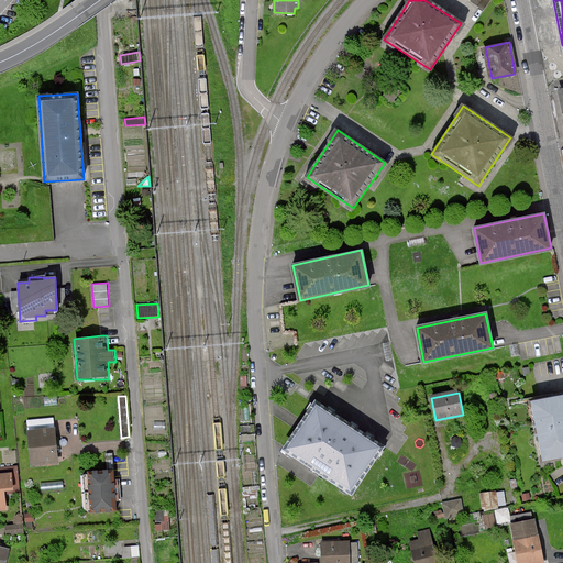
[(544,461),(562,456),(562,396),(533,403),(544,461)]
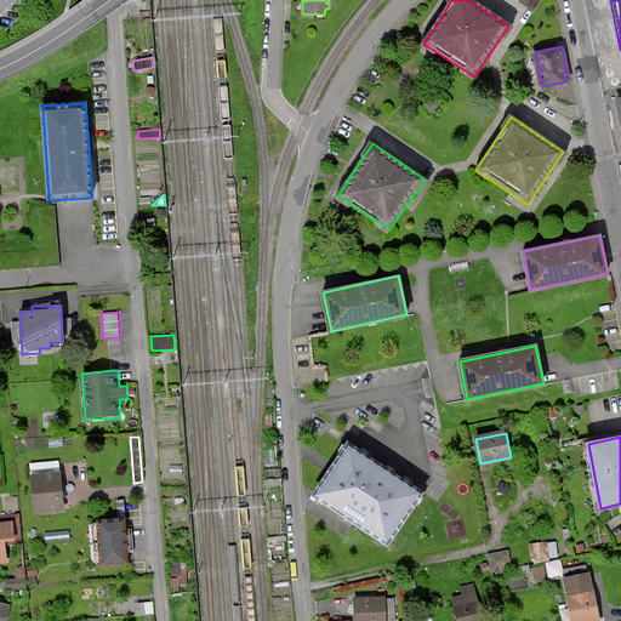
[(421,494),(349,448),(334,472),(318,497),(388,543),(421,494)]
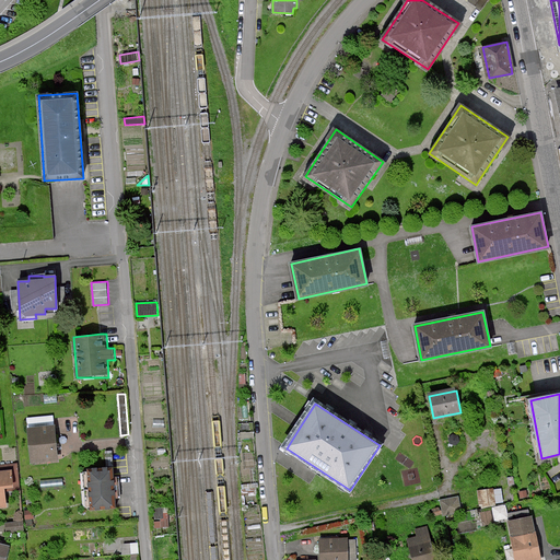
[(58,461),(57,458),(55,426),(28,429),(32,463),(58,461)]
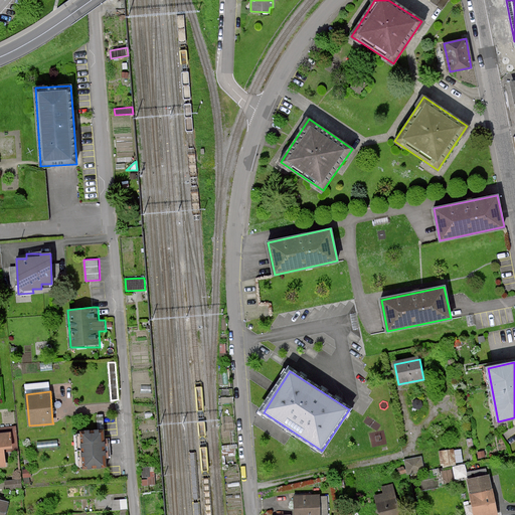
[(105,428),(104,413),(97,414),(98,430),(105,428)]
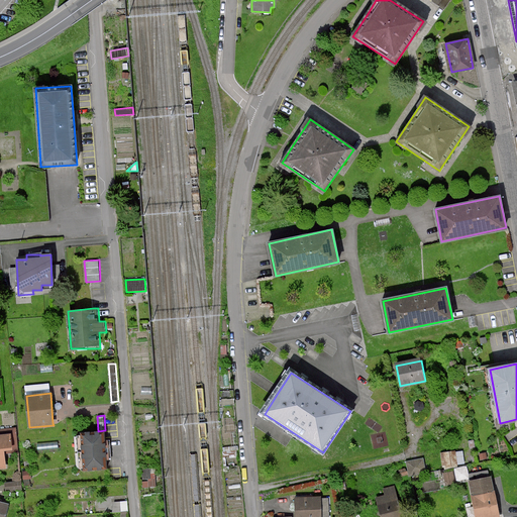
[(0,472),(6,472),(5,457),(17,456),(15,429),(7,430),(7,436),(0,436),(0,472)]
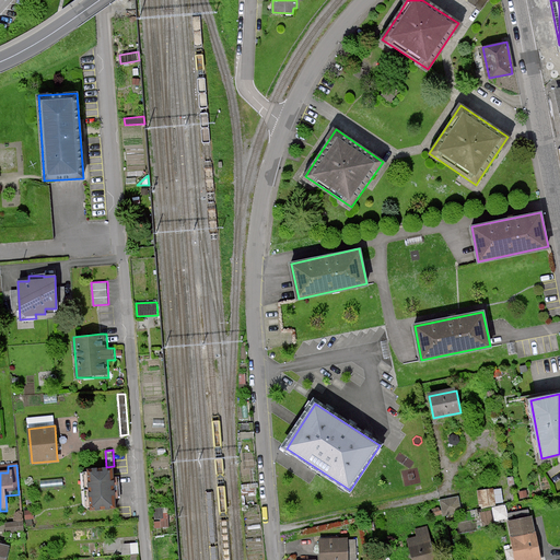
[(106,467),(89,468),(89,471),(91,508),(91,510),(113,509),(117,508),(114,466),(106,467)]
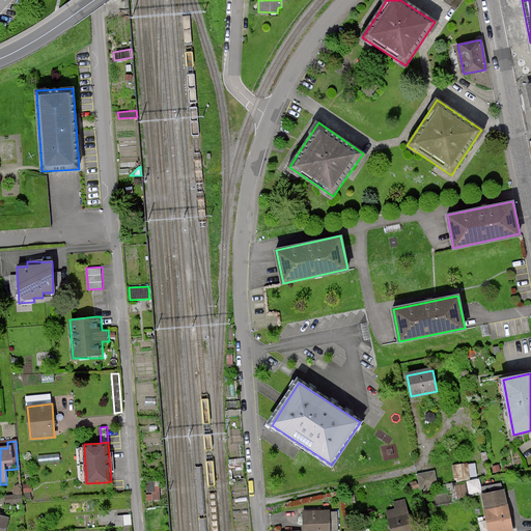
[(459,462),(458,476),(471,476),(471,463),(459,462)]
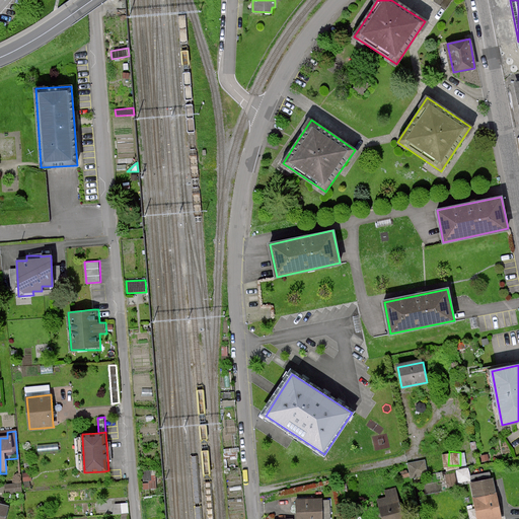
[(409,460),(412,475),(429,471),(426,457),(409,460)]
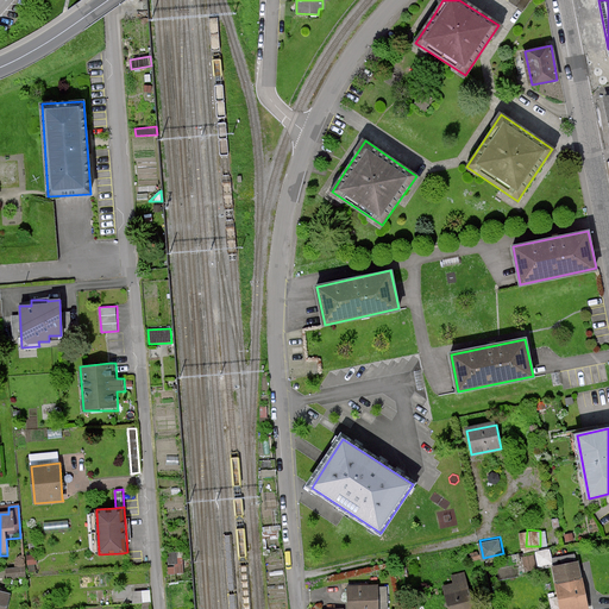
[(551,547),(538,551),(540,563),(553,560),(551,547)]
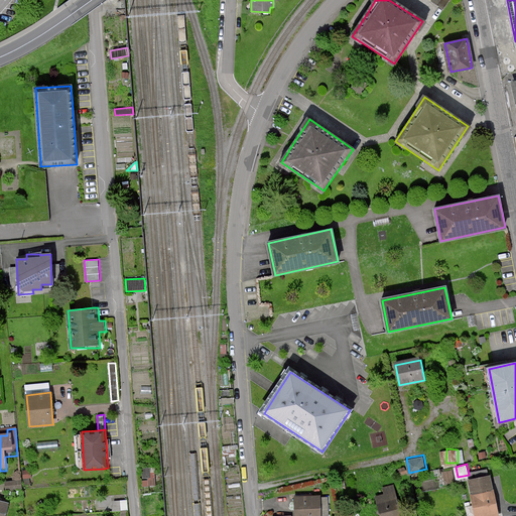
[(150,469),(142,469),(143,486),(155,485),(155,477),(151,478),(150,469)]
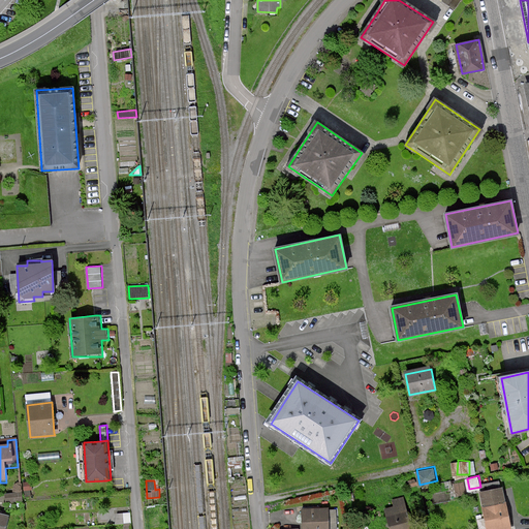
[(31,481),(23,483),(24,498),(31,497),(30,491),(32,490),(32,486),(31,481)]
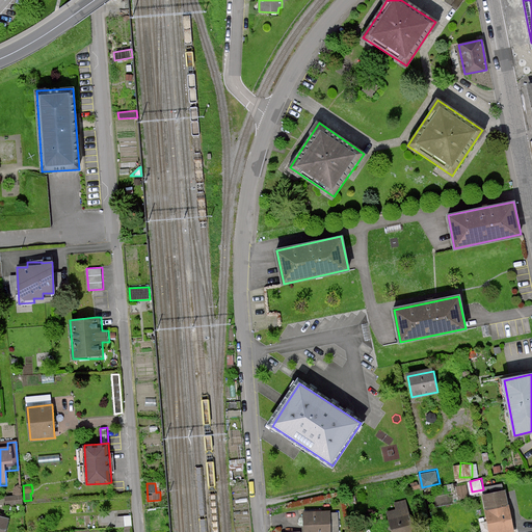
[(23,496),(21,485),(17,485),(12,490),(14,496),(23,496)]
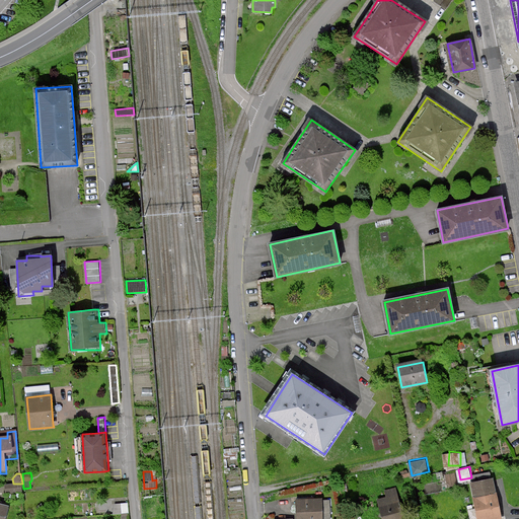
[(493,478),(471,483),(474,498),(478,518),(500,518),(496,494),(493,478)]
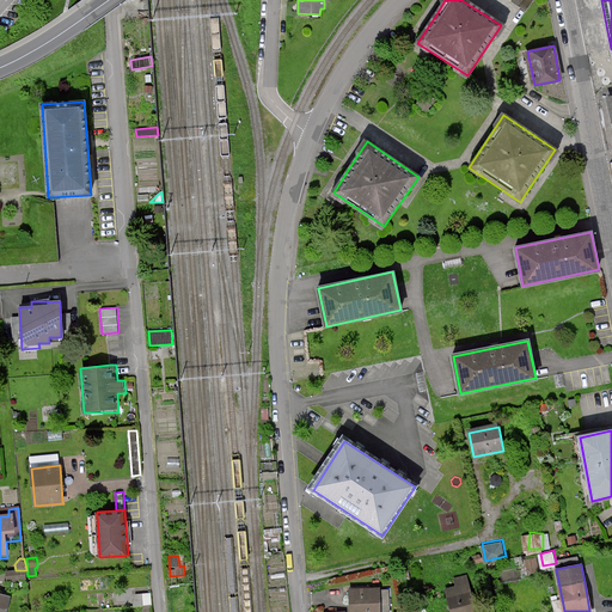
[(26,580),(26,570),(6,571),(7,581),(26,580)]
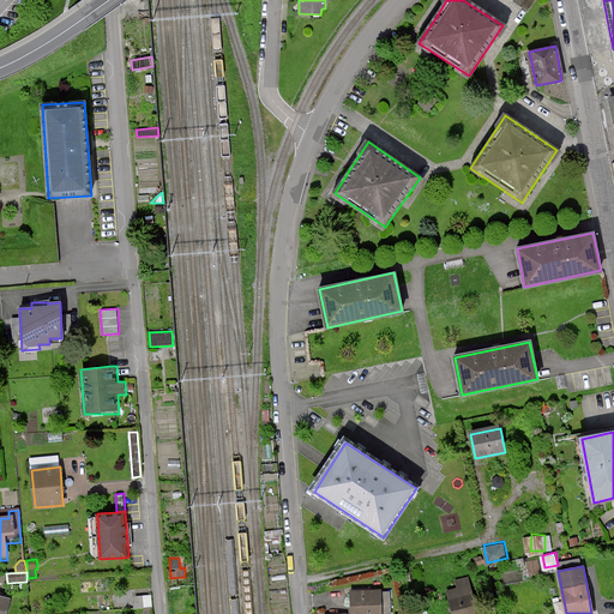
[(449,593),(453,613),(477,613),(469,578),(457,582),(459,590),(449,593)]
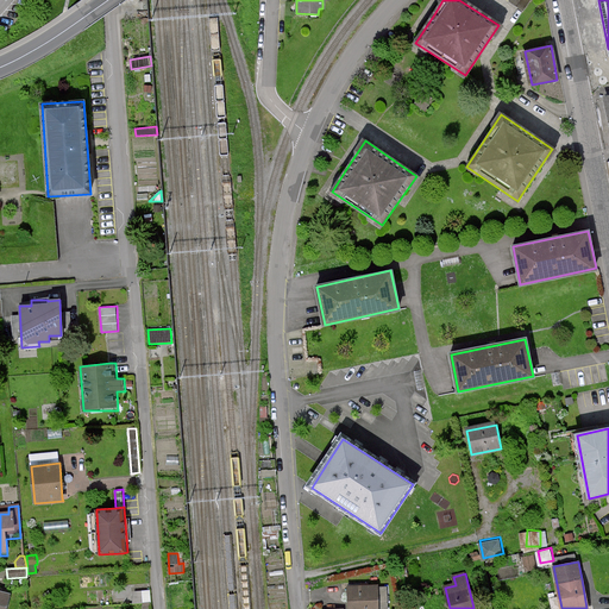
[(384,608),(387,608),(385,589),(377,589),(377,586),(349,586),(349,608),(384,608)]
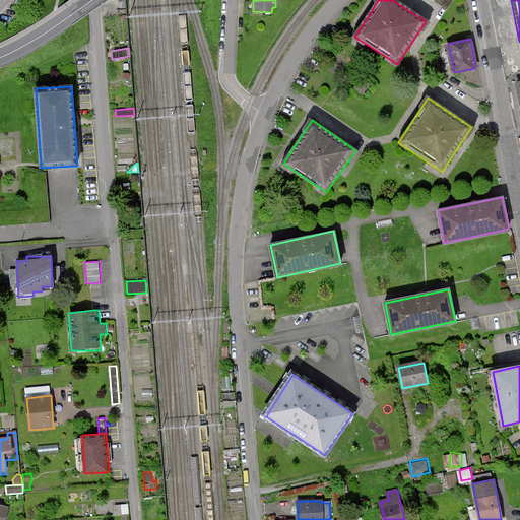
[(6,519),(10,507),(0,504),(0,519),(6,519)]
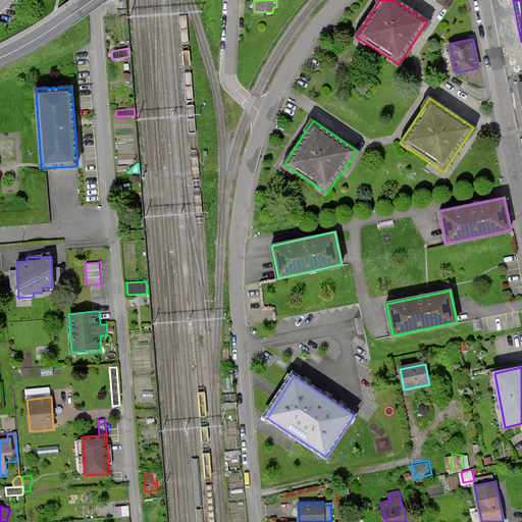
[(128,506),(113,508),(114,518),(129,516),(128,506)]
